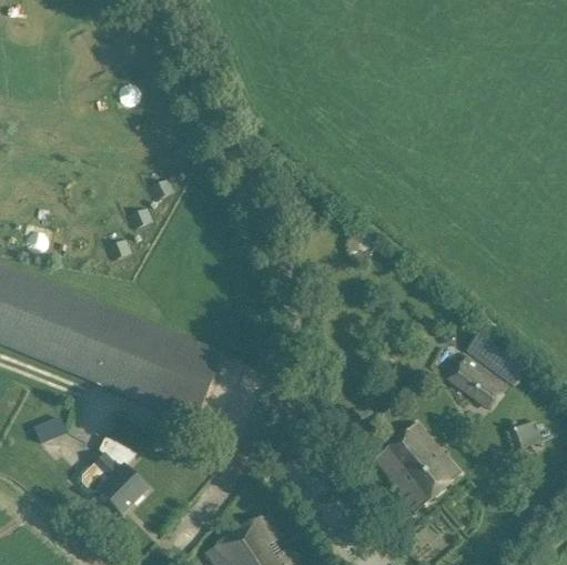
[(0,342),(194,422),(222,352),(0,261),(0,342)]
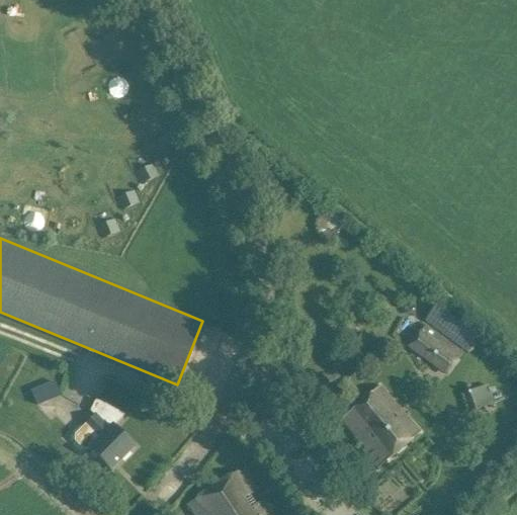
[(454,362),(462,351),(424,323),(409,344),(431,361),(439,351),(454,362)]
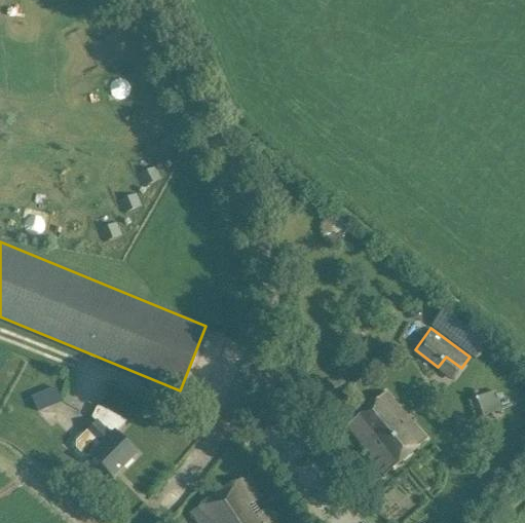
[(38,410),(63,398),(55,382),(31,395),(38,410)]
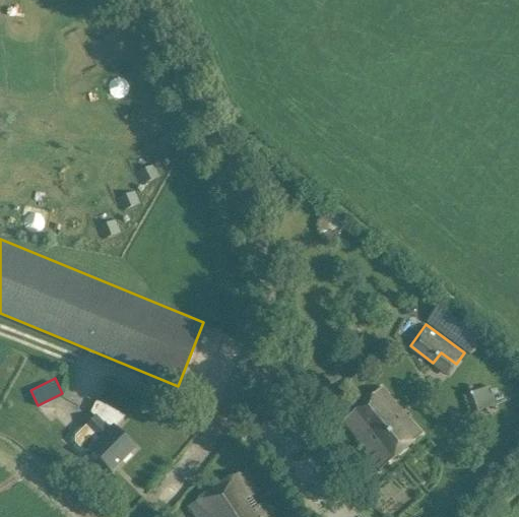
[(471,411),(482,407),(475,390),(473,390),(471,384),(464,386),(467,392),(464,393),(471,411)]
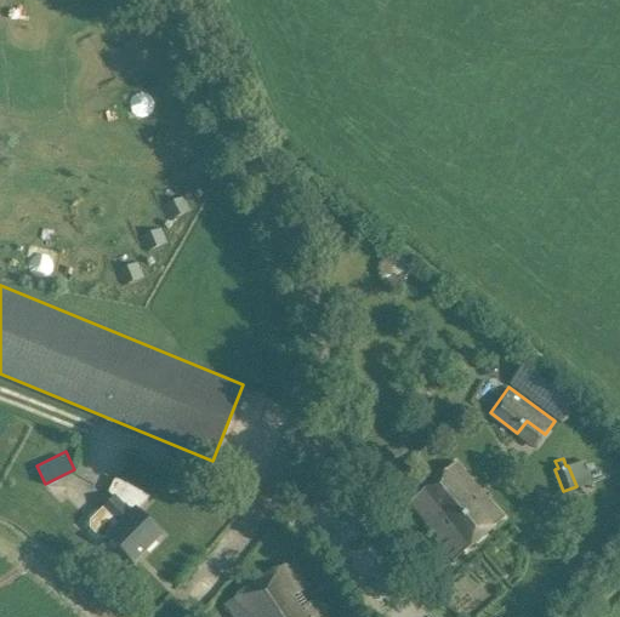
[(455,460),(408,500),(436,533),(433,536),(451,559),(504,514),(455,460)]
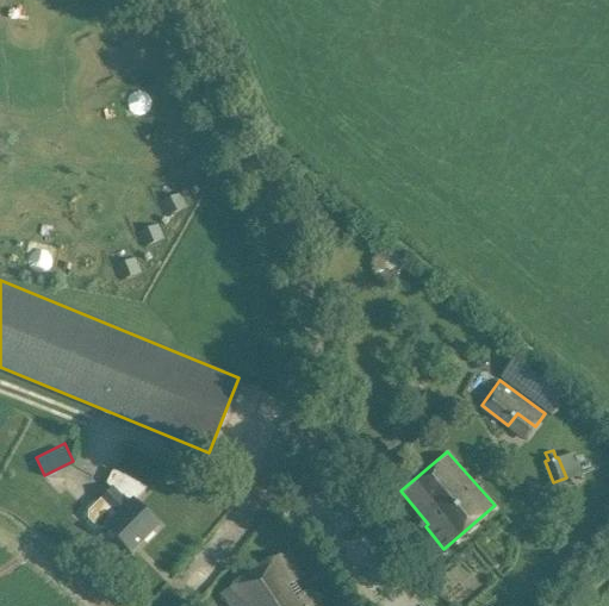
[(104,524),(112,533),(129,550),(157,523),(132,499),(147,486),(115,469),(107,480),(112,486),(91,507),(89,517),(99,526),(104,524)]
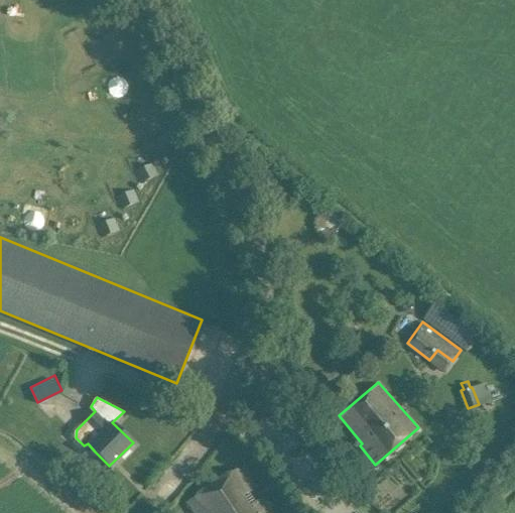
[(247,491),(255,488),(244,465),(186,502),(194,512),(270,512),(271,512),(261,496),(254,501),(247,491)]
